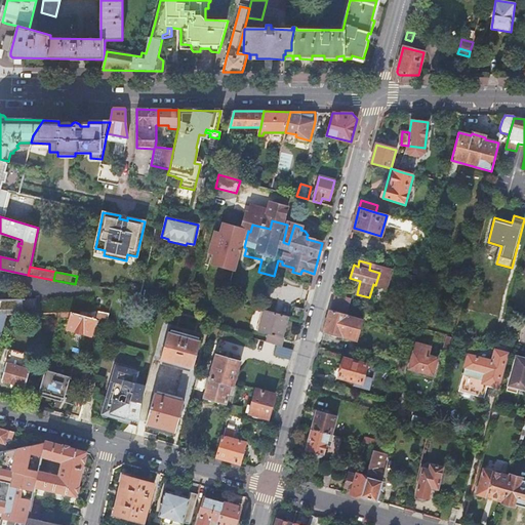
[(204,306),(216,308),(219,297),(207,293),(204,306)]
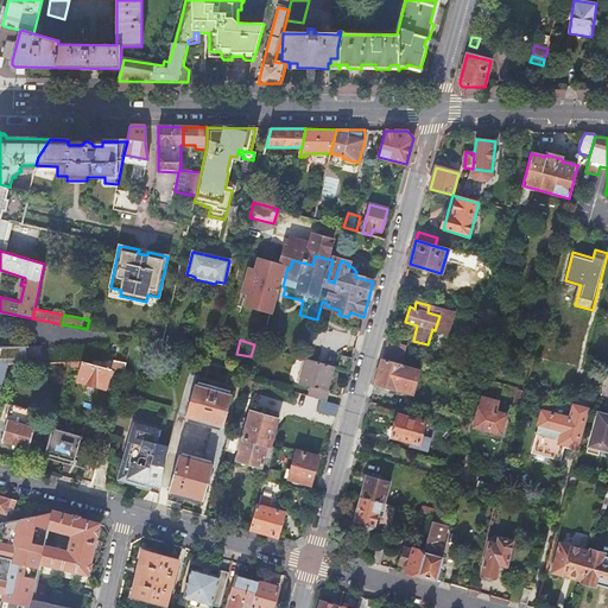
[(388,340),(382,359),(401,365),(407,346),(388,340)]
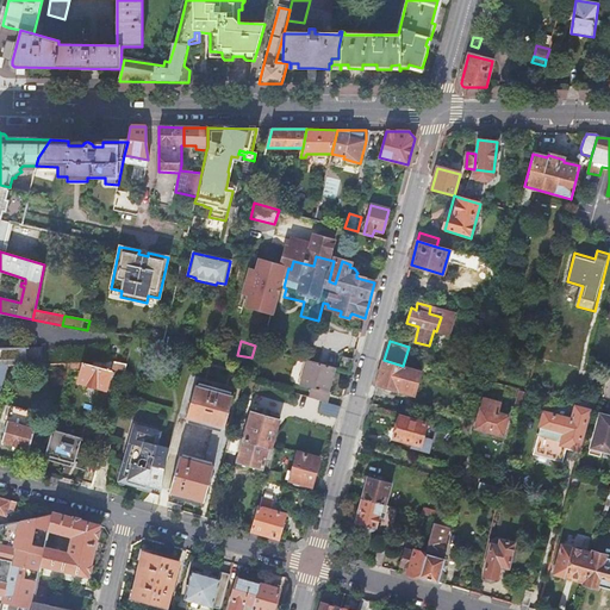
[(0,365),(7,366),(41,365),(41,348),(0,348),(0,365)]
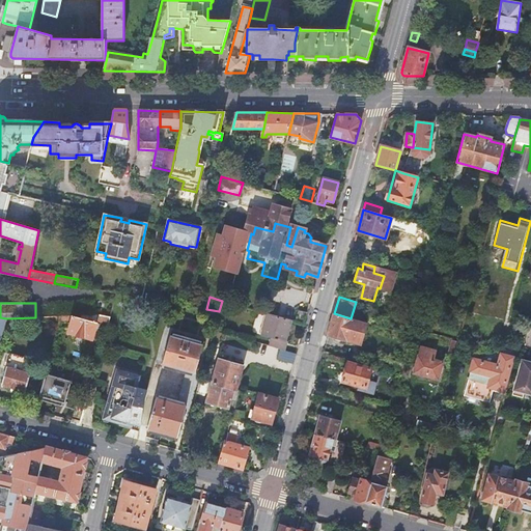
[(289,328),(291,320),(268,313),(262,334),(272,337),(270,346),(284,351),(287,340),(286,340),(284,339),(288,328),(289,328)]
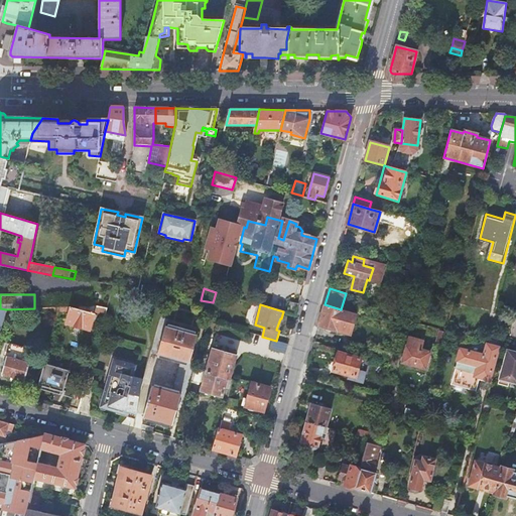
[(325,304),(319,326),(351,335),(357,313),(341,309),(325,304)]
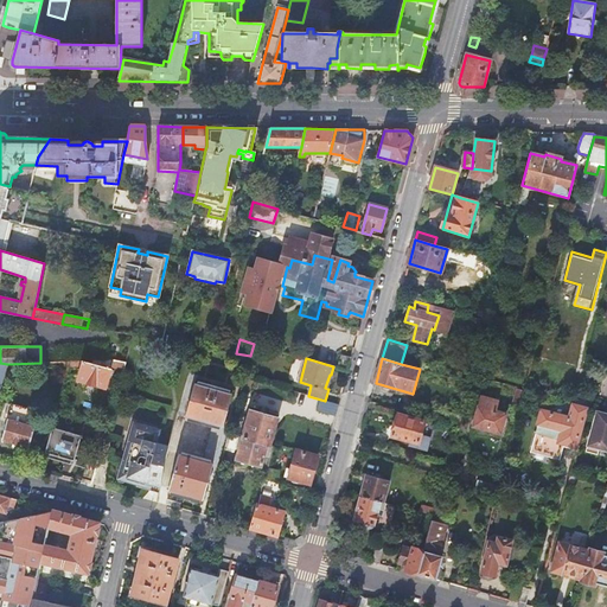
[(112,370),(122,374),(126,363),(113,360),(110,360),(109,365),(112,365),(110,370),(97,365),(97,360),(93,360),(91,364),(83,362),(70,362),(69,366),(81,368),(78,376),(77,381),(106,389),(112,370)]
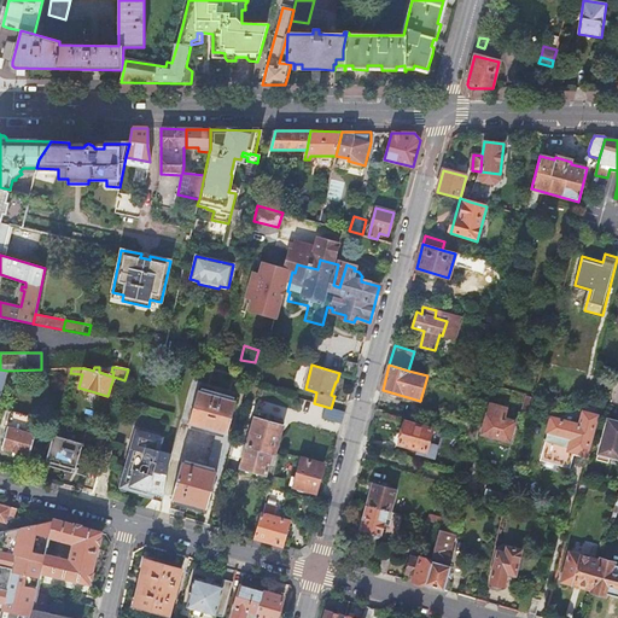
[(233,442),(234,436),(227,435),(235,401),(198,390),(196,398),(188,396),(181,421),(217,431),(207,468),(182,462),(173,499),(207,508),(216,472),(223,473),(231,448),(233,442)]
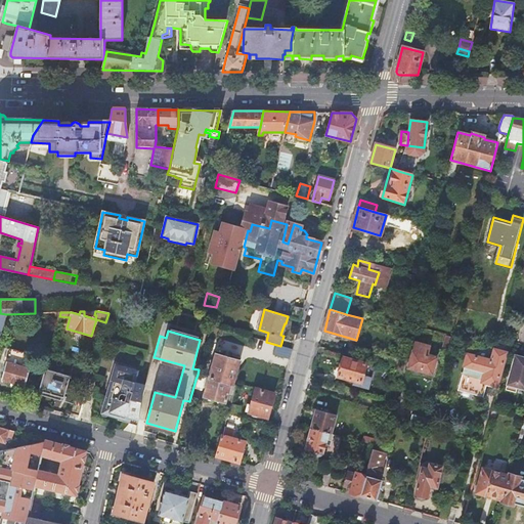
[(443,348),(449,349),(453,337),(446,336),(443,348)]
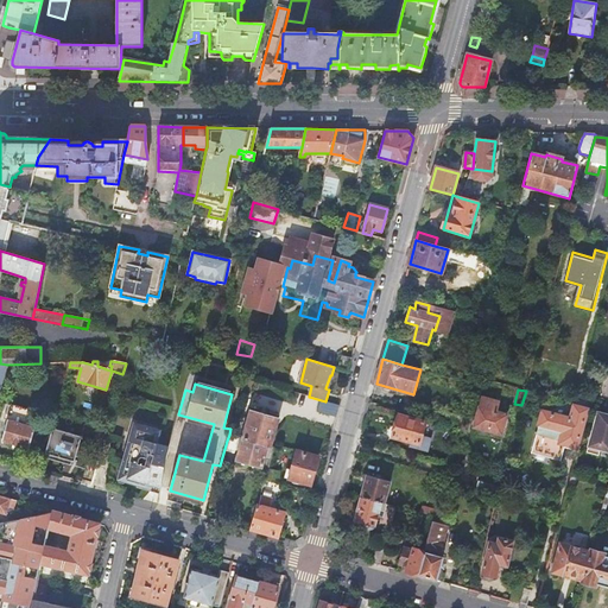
[(475,428),(502,434),(507,415),(498,412),(500,403),(482,398),(475,428)]
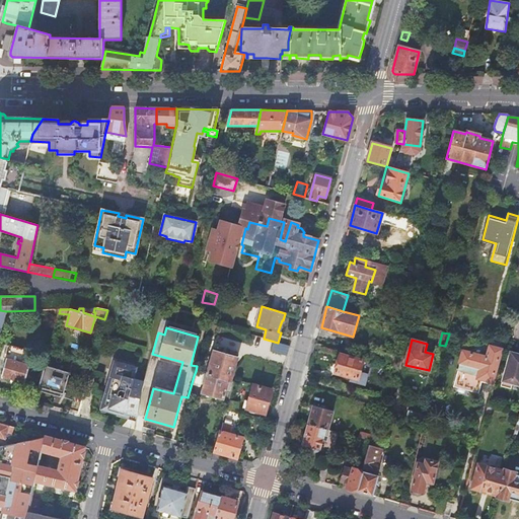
[(287,356),(290,347),(274,342),(271,351),(287,356)]
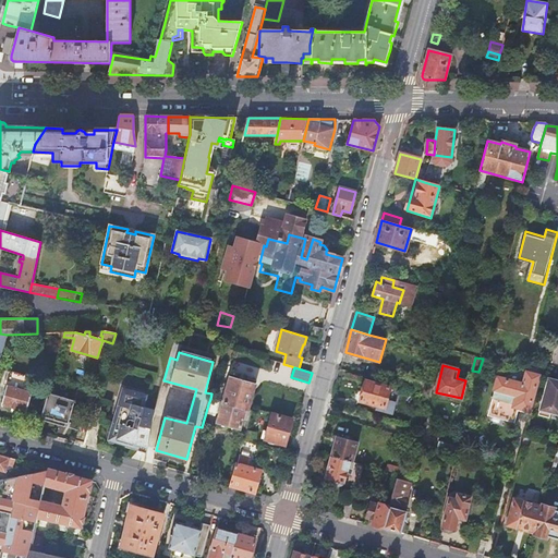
[(2,405),(26,412),(33,391),(24,389),(28,376),(11,371),(2,405)]
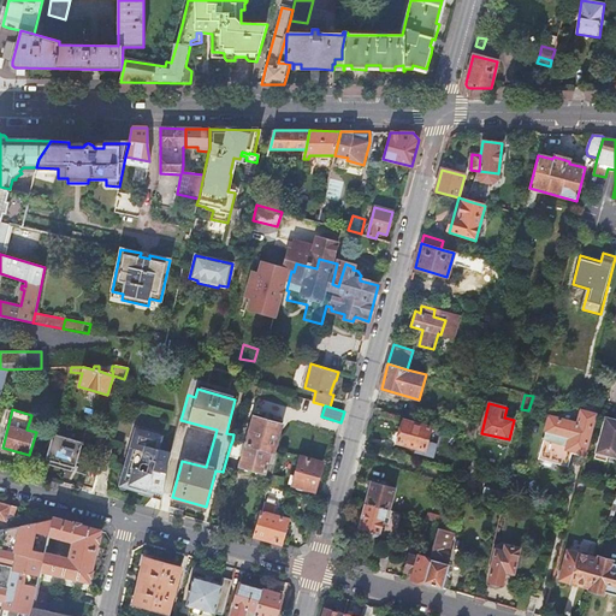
[(594,418),(584,414),(580,427),(550,418),(544,438),(573,448),(572,452),(584,456),(594,418)]
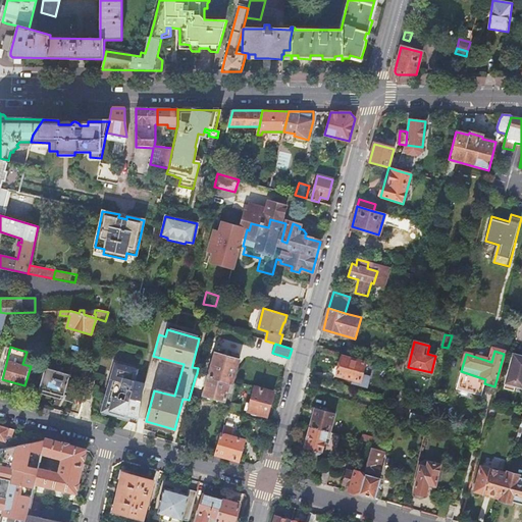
[(230,382),(232,382),(240,359),(215,352),(208,376),(230,382)]
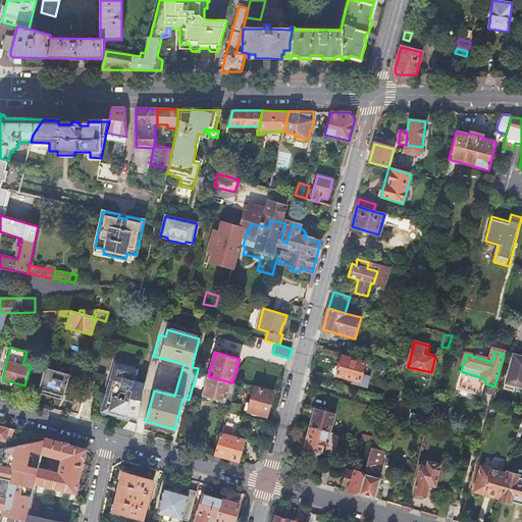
[(380,353),(378,362),(395,367),(397,358),(380,353)]
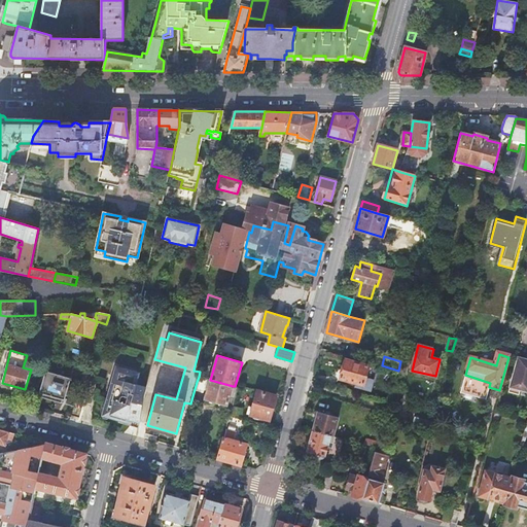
[(526,359),(519,357),(511,387),(521,389),(526,391),(526,359)]
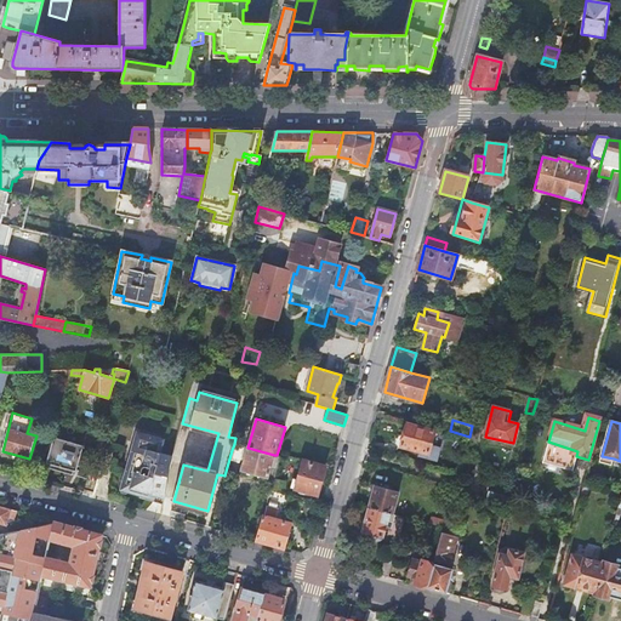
[(434,432),(408,423),(400,446),(428,454),(434,432)]
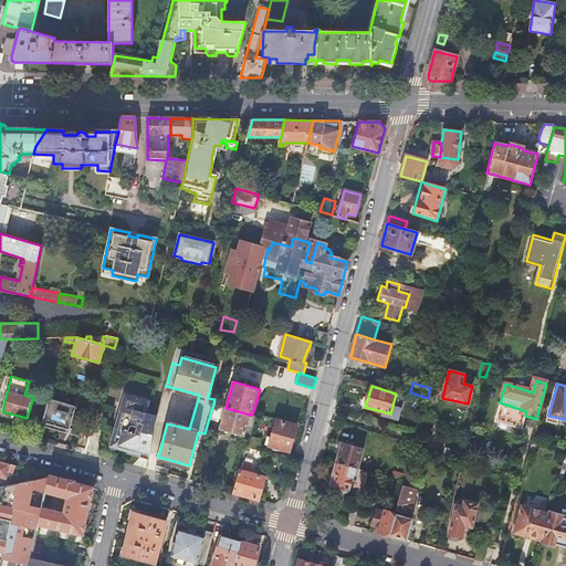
[(143,452),(149,452),(156,416),(146,413),(150,400),(128,395),(125,405),(122,404),(115,428),(116,429),(112,443),(111,443),(109,447),(111,449),(115,450),(117,449),(142,456),(143,452)]
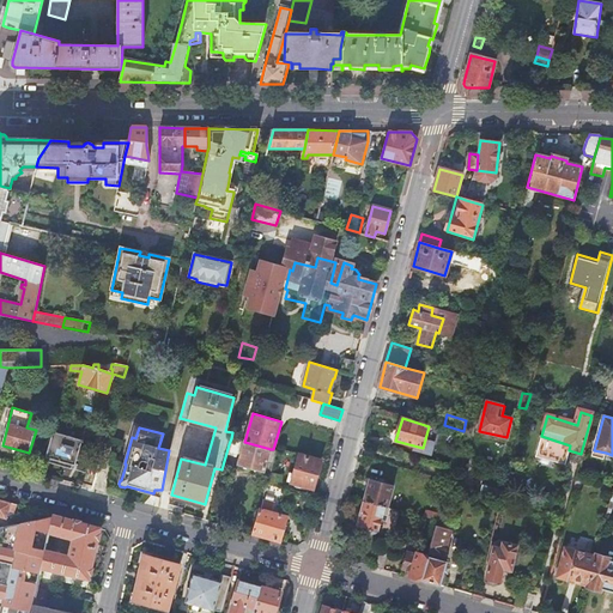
[(82,441),(53,432),(44,457),(74,466),(82,441)]
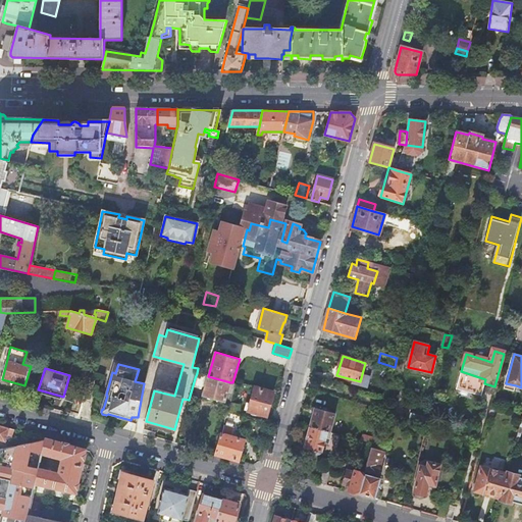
[(63,397),(38,389),(38,393),(72,403),(81,378),(69,375),(63,397)]
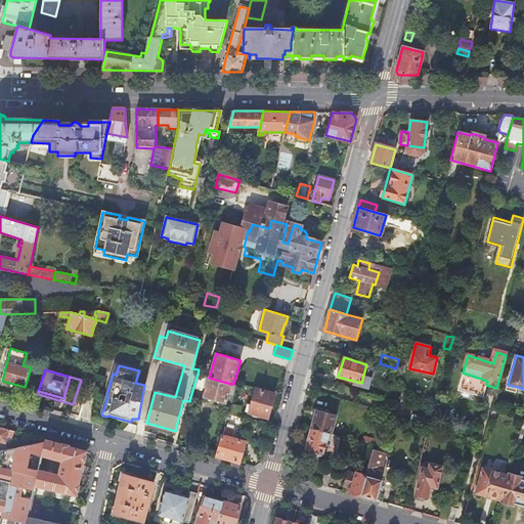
[(231,384),(209,378),(204,396),(226,402),(231,384)]
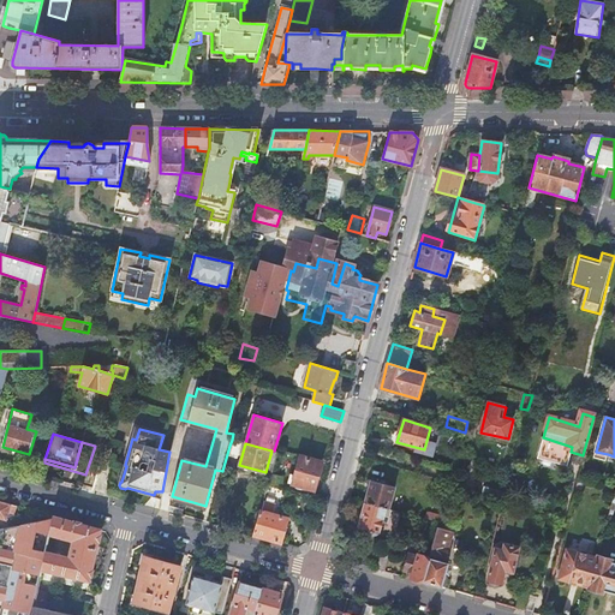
[(315,490),(322,463),(299,457),(294,476),(291,475),(288,483),(315,490)]
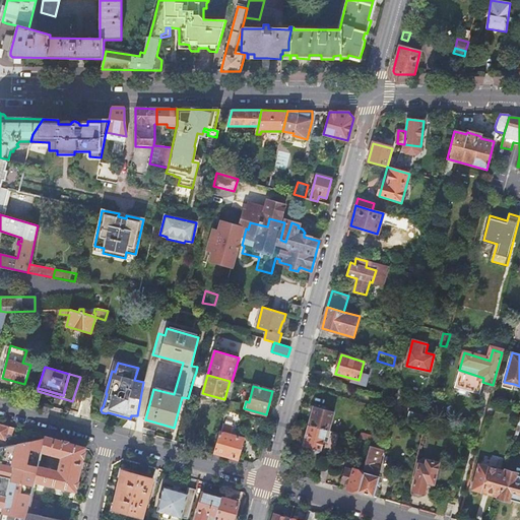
[(234,412),(236,413),(239,402),(230,400),(226,411),(234,412)]
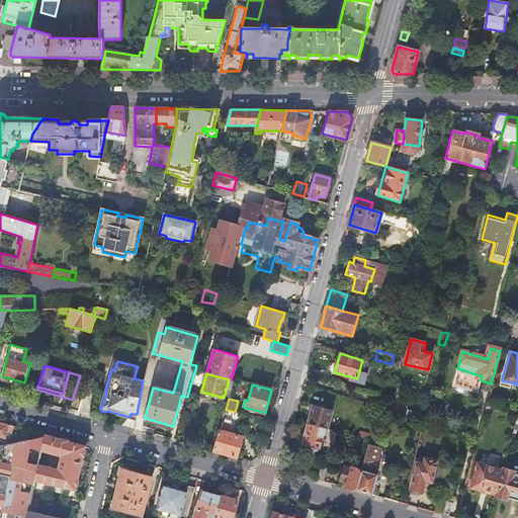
[(313,404),(308,422),(329,428),(334,410),(313,404)]
